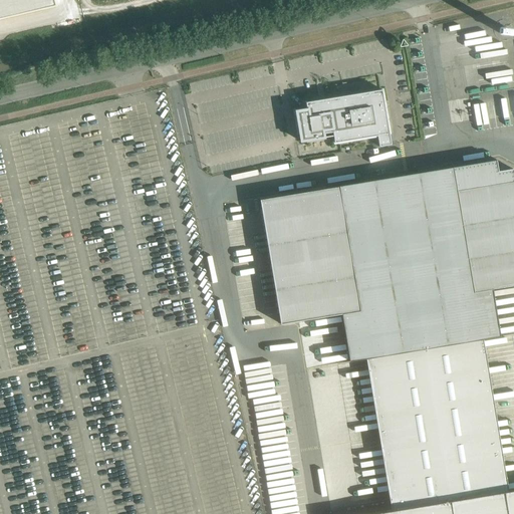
[(309,101),(306,102),(307,109),(296,110),(298,127),(296,127),(297,133),(299,133),(301,142),(324,138),(324,134),(333,133),(334,143),(339,142),(339,143),(378,136),(380,146),(392,144),(382,89),(309,101)]
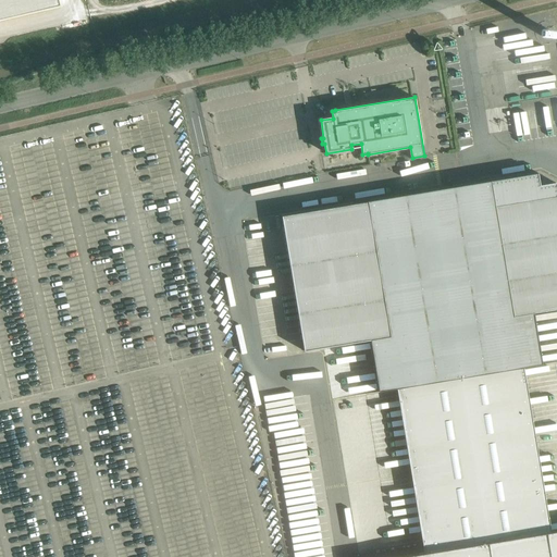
[(556,184),(541,187),(539,174),(491,182),(514,316),(533,312),(556,308),(556,184)]
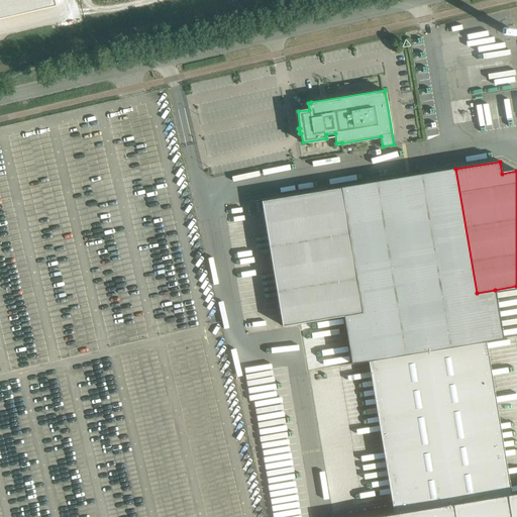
[(351,363),(373,359),(482,341),(503,338),(495,290),(477,293),(455,169),(341,188),(363,312),(343,315),(351,363)]
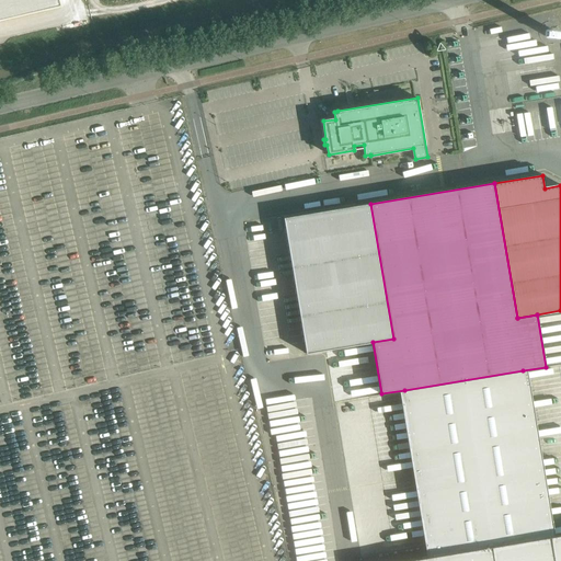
[(370,204),(284,218),(307,353),(373,342),(393,339),(370,204)]
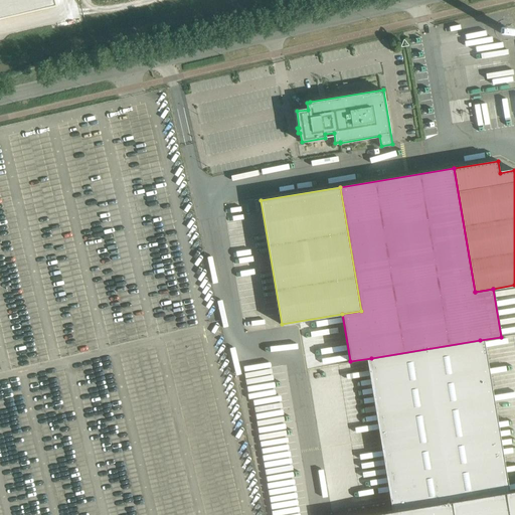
[(397,511),(453,501),(505,493),(480,340),(371,358),(397,511)]
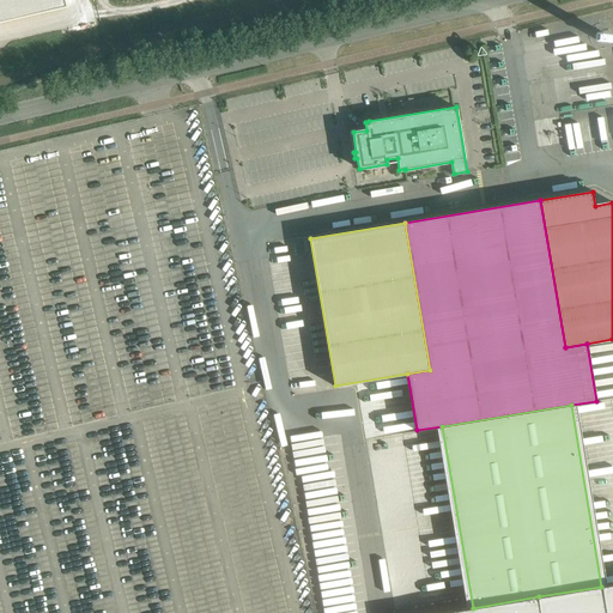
[(612,612),(612,584),(601,587),(605,612),(612,612)]
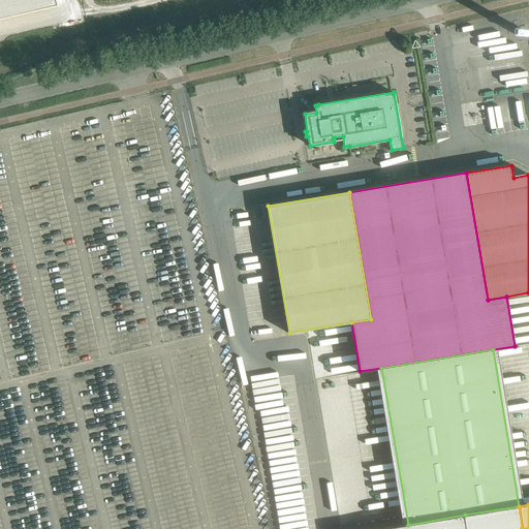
[(522,528),(519,506),(465,515),(466,528),(522,528)]
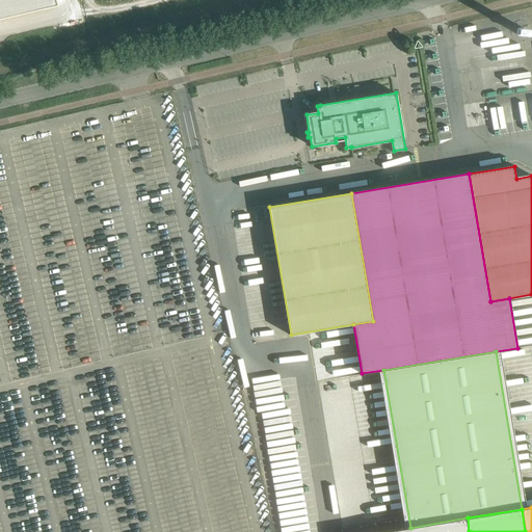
[(469,531),(468,517),(410,528),(382,531),(469,531)]
